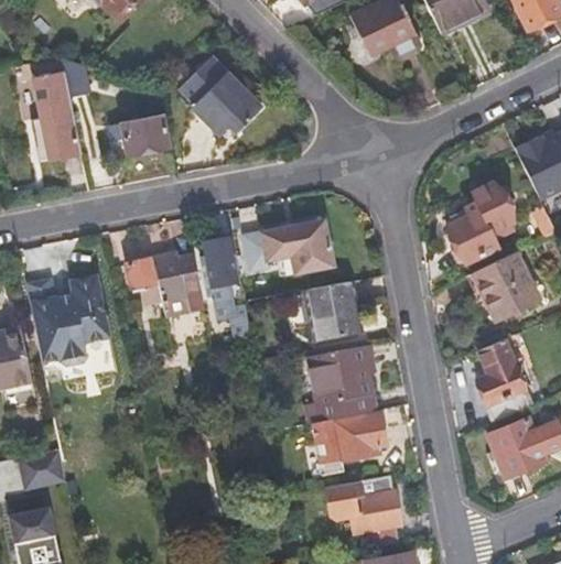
[(97,0),(111,13),(123,0),(97,0)]
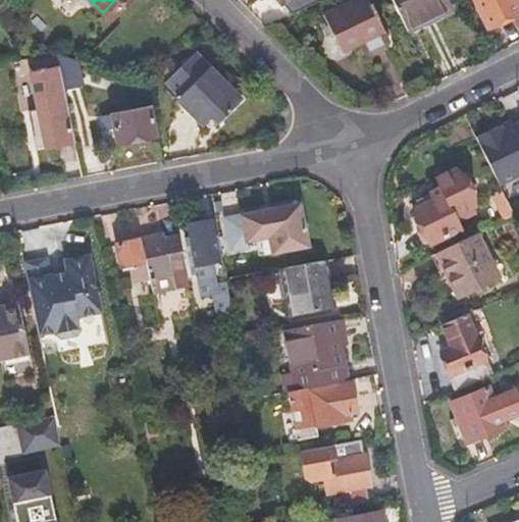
[(126,0),(114,0),(103,12),(109,18),(126,0)]
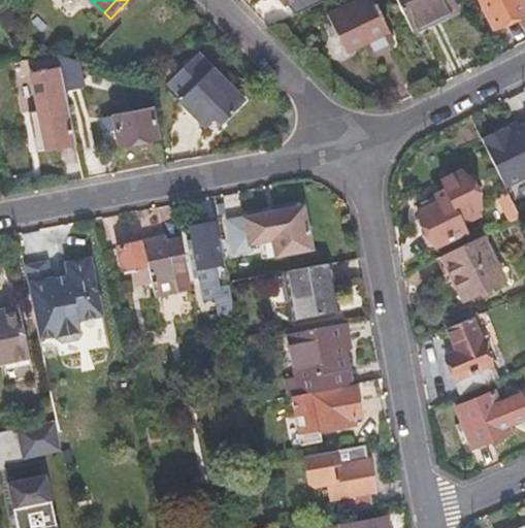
[(276,0),(292,15),(324,0),(276,0)]
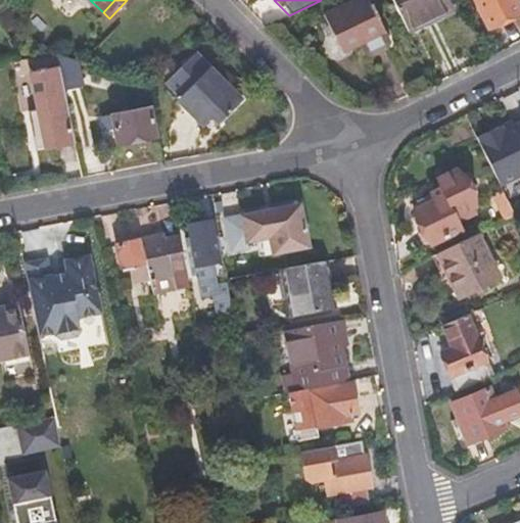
[(368,0),(353,0),(324,14),(343,53),(365,42),(371,52),(389,43),(368,0)]
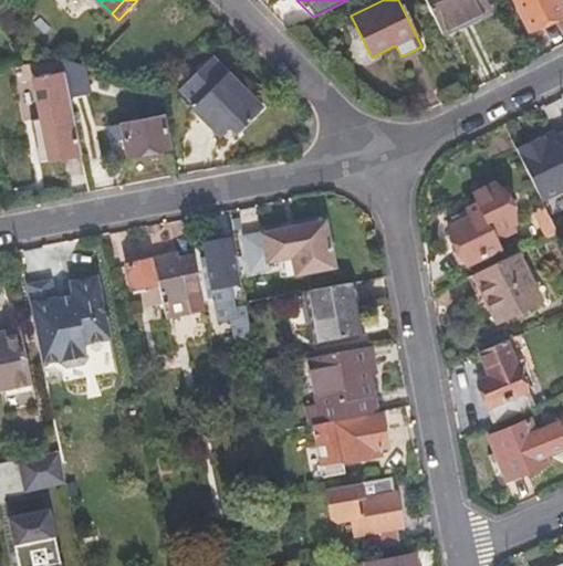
[(424,0),(441,33),(490,9),(485,0),(424,0)]
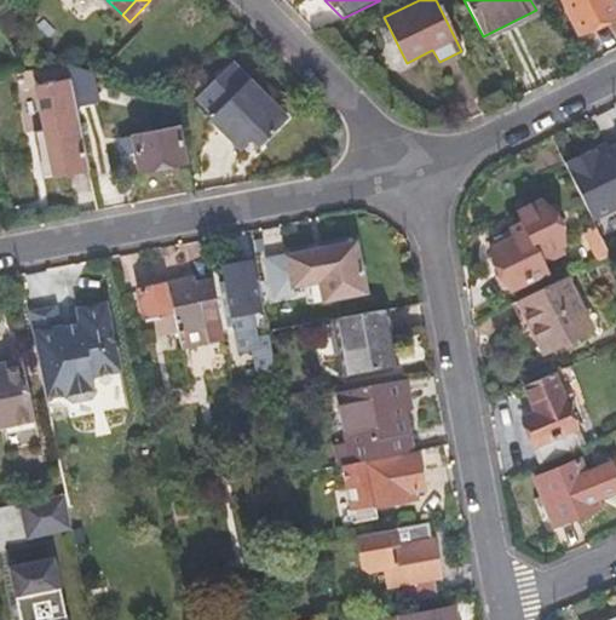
[(563,0),(580,33),(615,13),(615,12),(609,0),(563,0)]
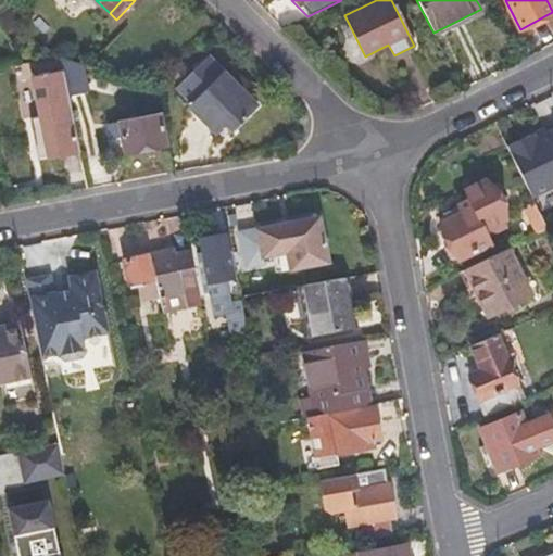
[(209,55),(176,88),(191,103),(188,106),(216,135),(226,126),(231,131),(258,106),(209,55)]
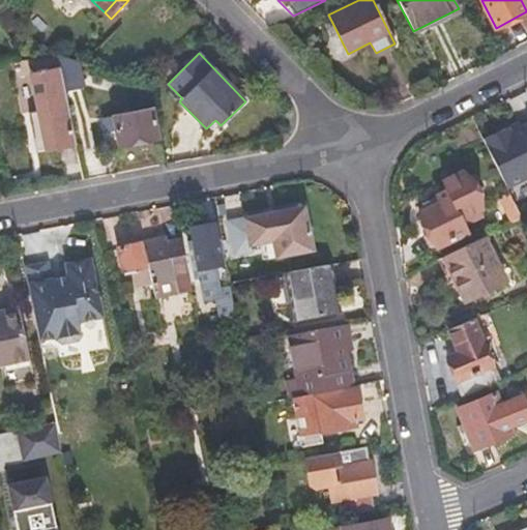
[(59,56),(61,68),(65,91),(82,87),(77,61),(61,55),(59,56)]
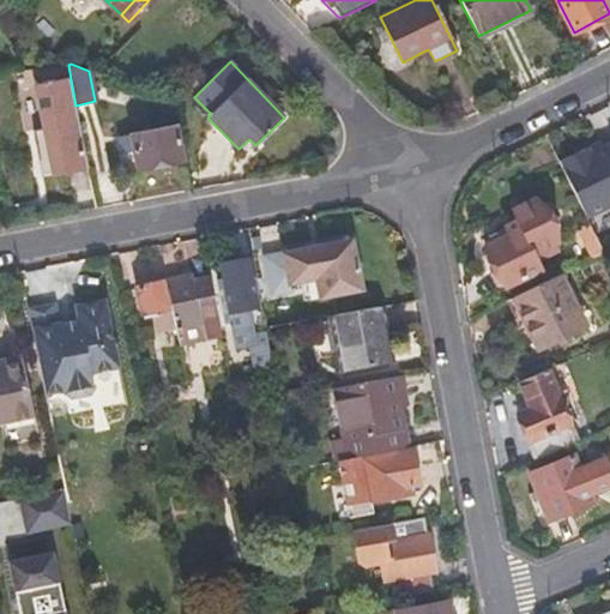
[(41,174),(88,166),(76,106),(71,79),(34,86),(42,125),(32,127),(41,174)]
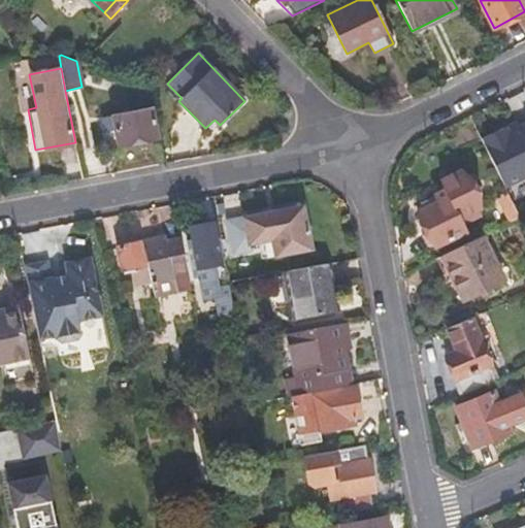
[(151,108),(112,116),(115,127),(119,145),(157,137),(151,108)]
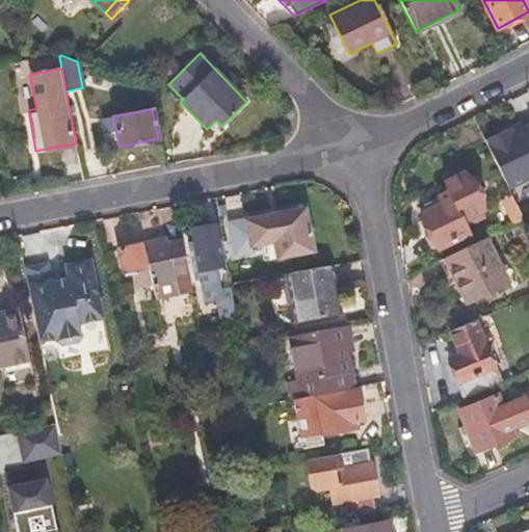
[(115,128),(113,116),(104,118),(106,130),(115,128)]
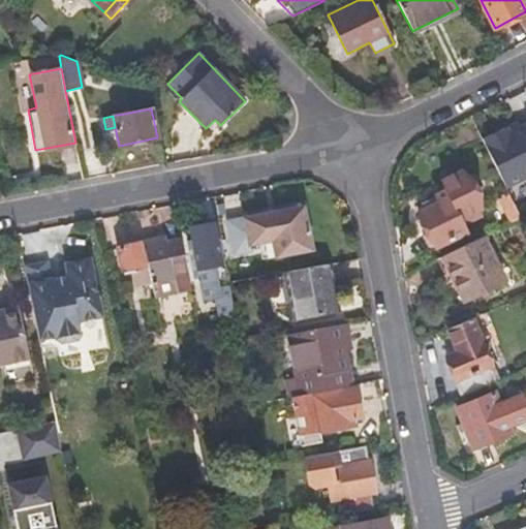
[(509,131),(520,126),(518,122),(506,127),(509,131)]
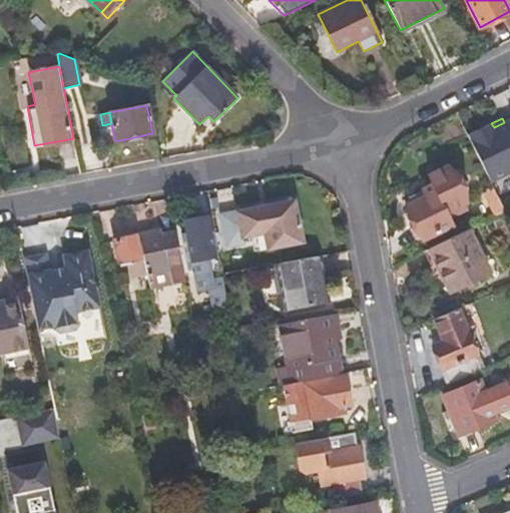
[(509,119),(504,122),(494,127),(491,123),(467,134),(490,182),(509,171),(509,119)]
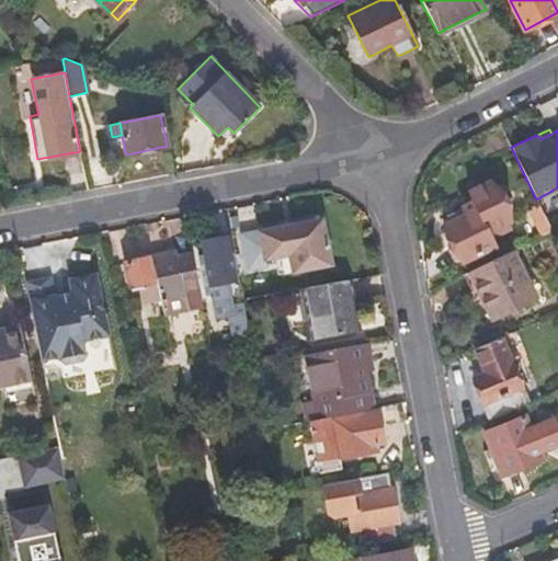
[(459,261),(494,243),(490,231),(510,221),(507,216),(509,206),(502,190),(492,187),(489,179),(469,189),(474,199),(463,204),(466,213),(443,224),(459,261)]
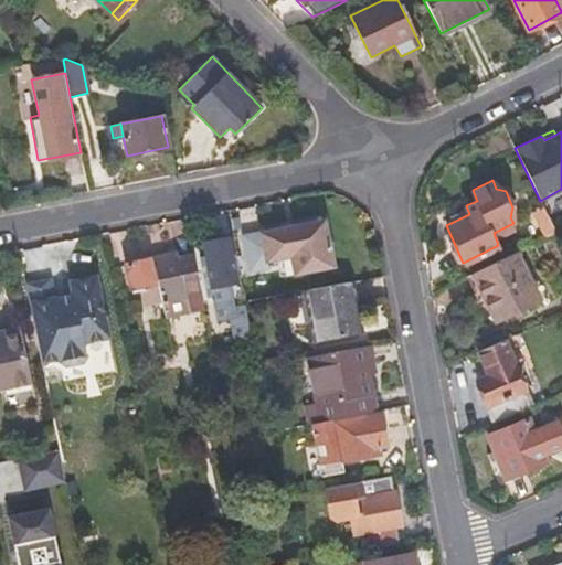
[(555,233),(543,206),(532,211),(545,237),(555,233)]
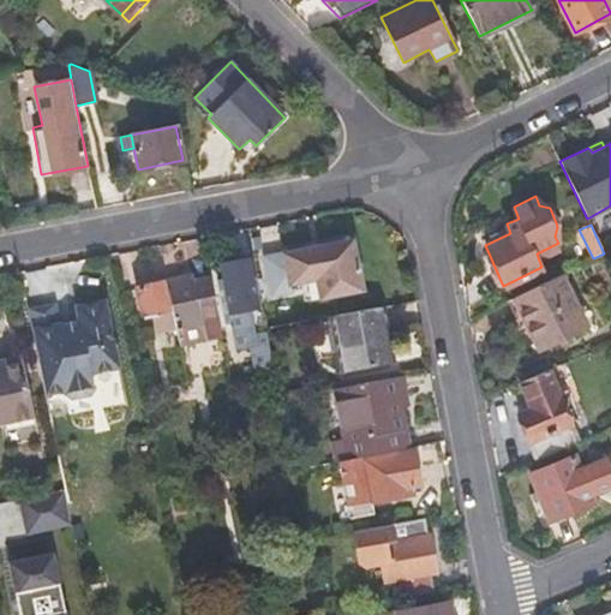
[(351,239),(264,255),(269,286),(313,278),(318,297),(360,290),(351,239)]
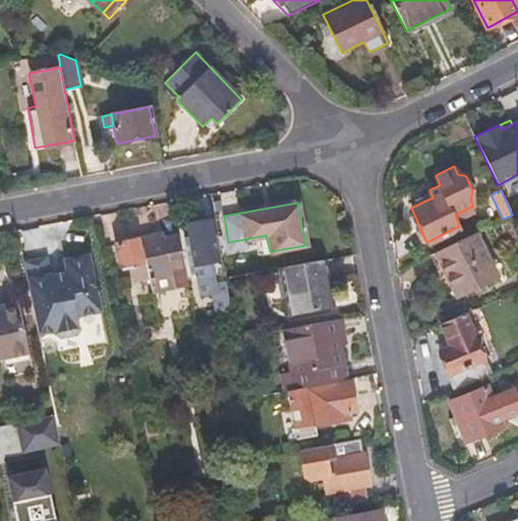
[(216,319),(231,315),(228,302),(226,302),(222,280),(214,281),(211,262),(219,261),(210,218),(186,223),(200,294),(211,292),(216,319)]
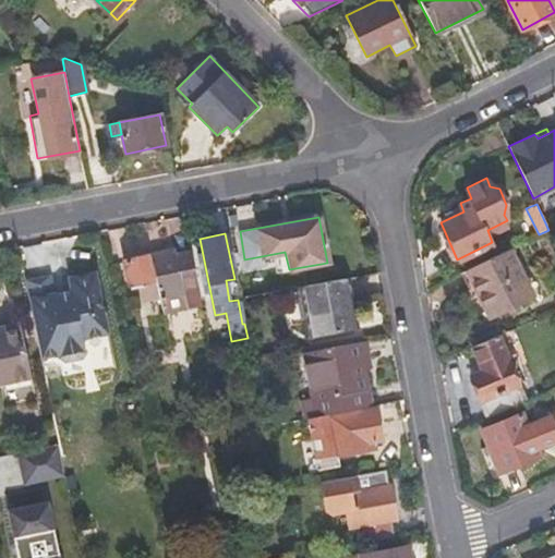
[(164,311),(200,303),(188,251),(176,254),(175,250),(123,259),(129,284),(139,282),(143,303),(160,300),(164,311)]
